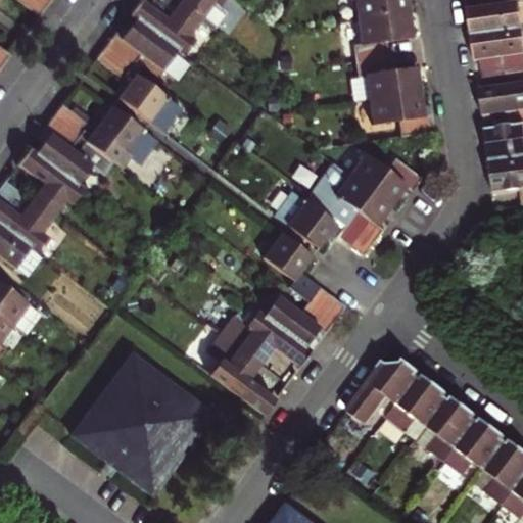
[(18,0),(39,16),(49,3),(44,0),(18,0)]
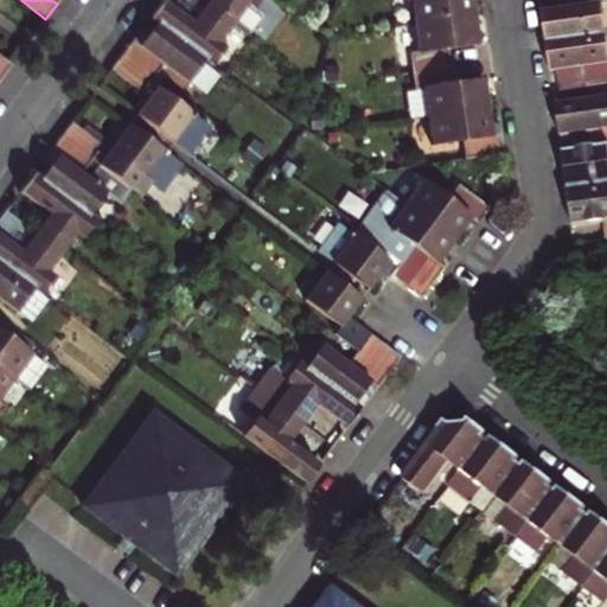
[(158,24),(213,65),(228,46),(219,40),(234,24),(206,4),(202,0),(178,0),(174,6),(166,0),(164,0),(151,18),(158,24)]
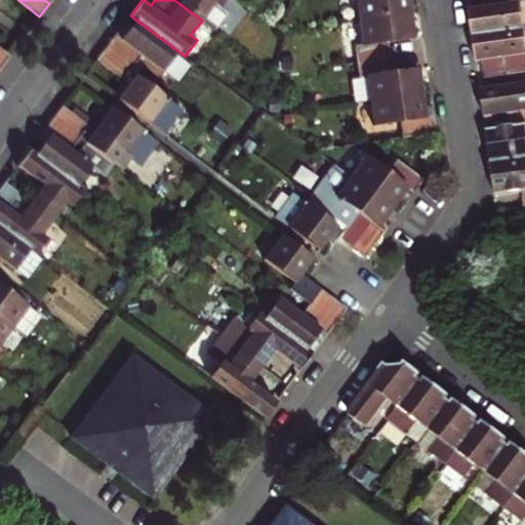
[(180,0),(178,3),(202,21),(214,3),(221,8),(227,0),(180,0)]
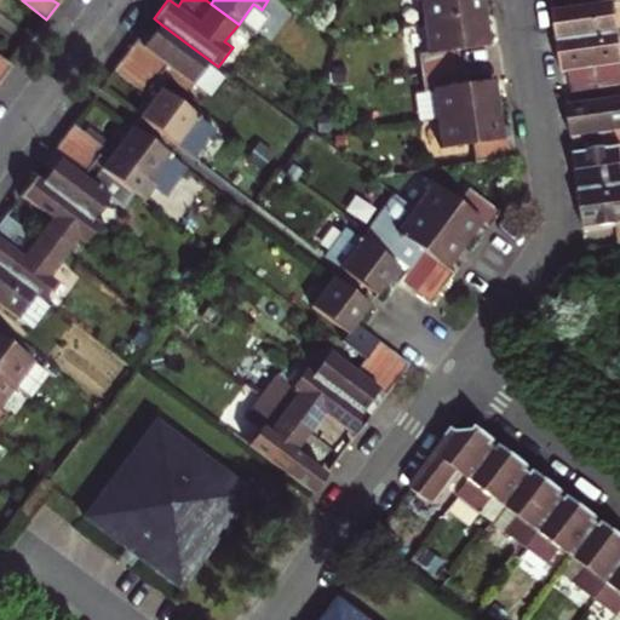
[(422,0),(425,23),(486,15),(484,1),(493,0),(492,0),(422,0)]
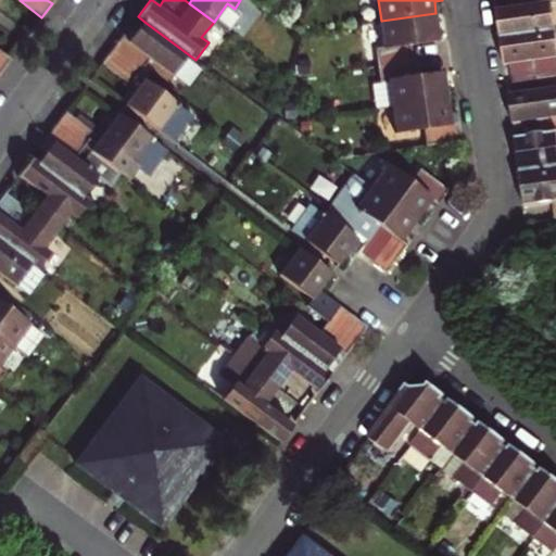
[(498,11),(502,36),(555,28),(552,4),(555,2),(555,0),(526,0),(528,7),(498,11)]
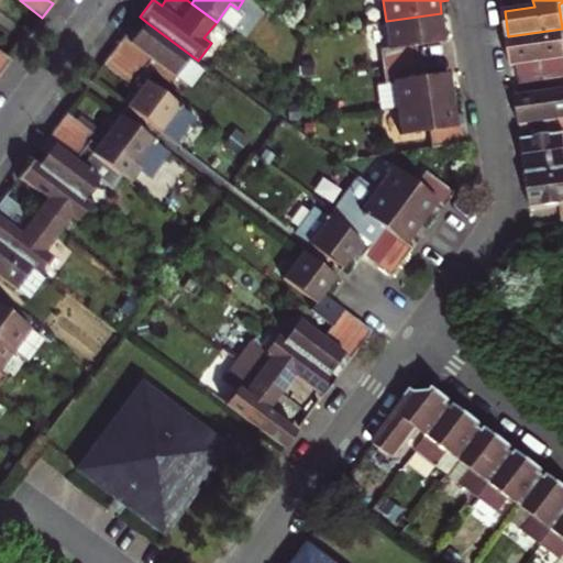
[(441,13),(386,21),(389,47),(381,48),(384,66),(419,62),(417,43),(445,40),(441,13)]
